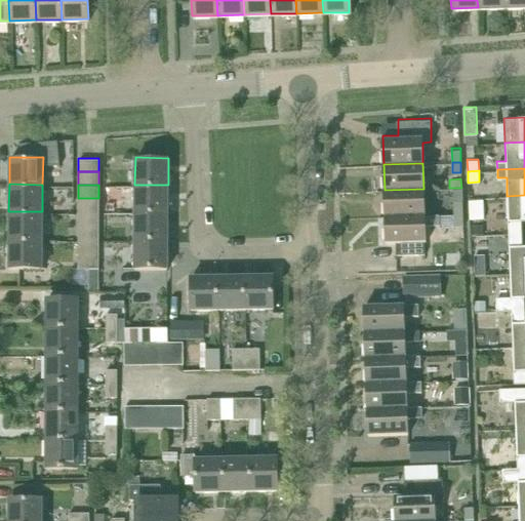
[(134,185),(134,212),(167,212),(168,185),(134,185)]
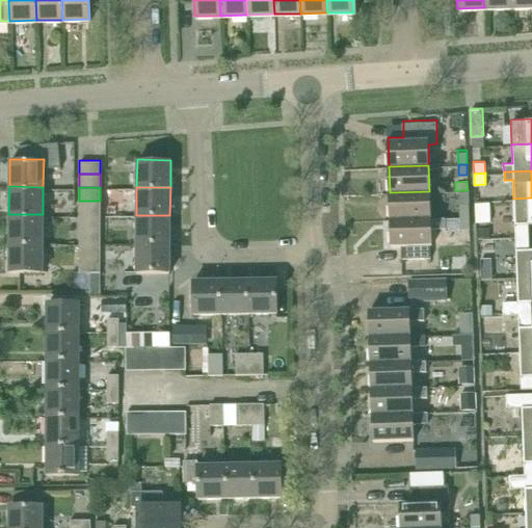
[(430,217),(430,216),(429,191),(390,192),(391,218),(430,217)]
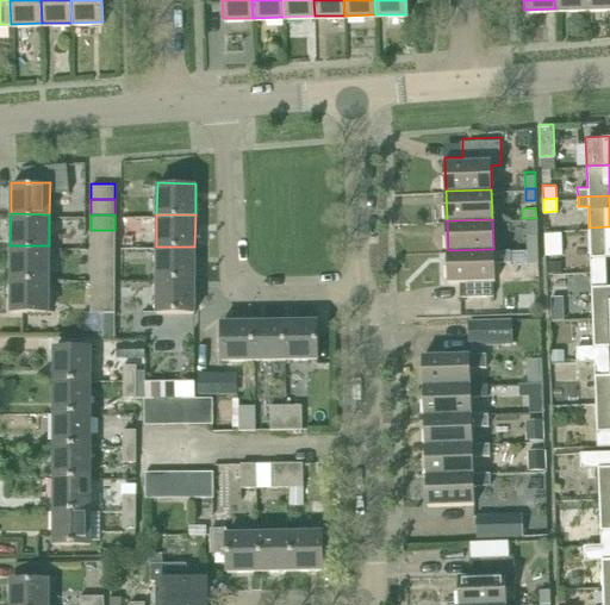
[(609,226),(589,228),(591,269),(605,269),(604,255),(609,254),(609,226)]
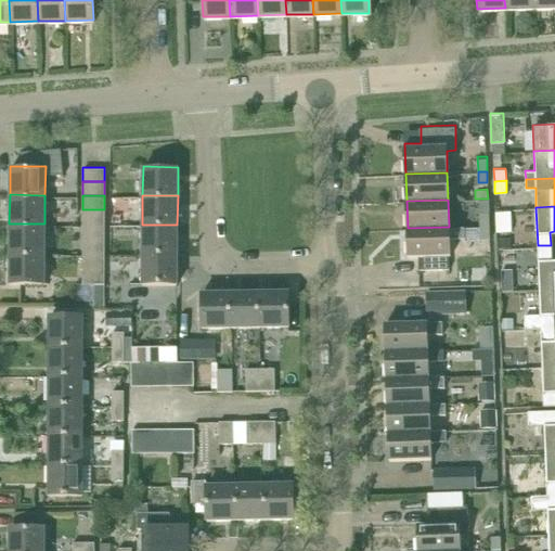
[(104,223),(104,209),(82,209),(82,223),(104,223)]
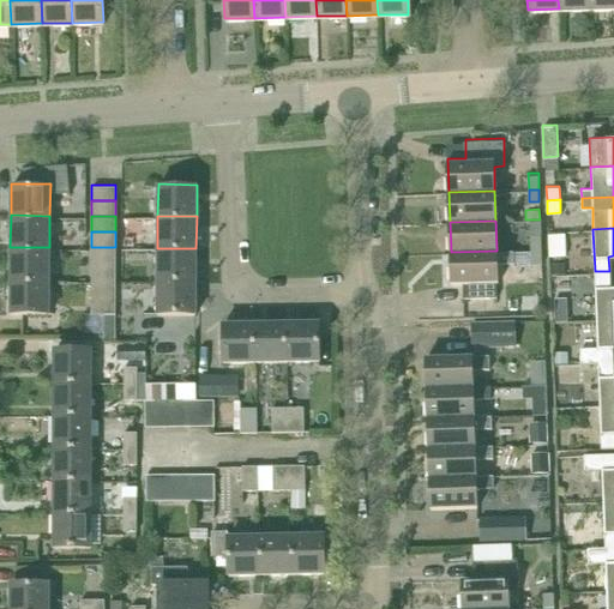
[(531,249),(541,249),(540,234),(530,234),(531,249)]
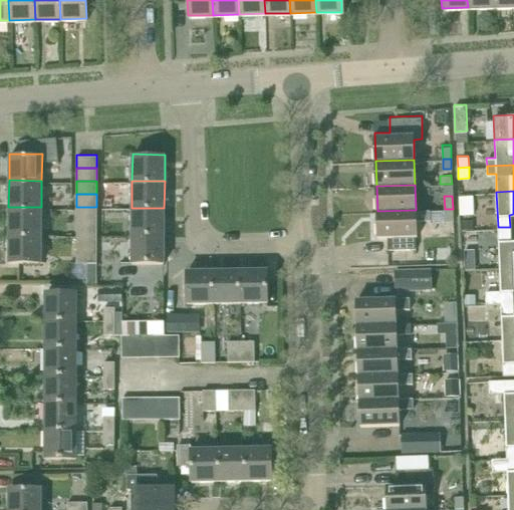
[(8,207),(8,233),(41,234),(41,207),(8,207)]
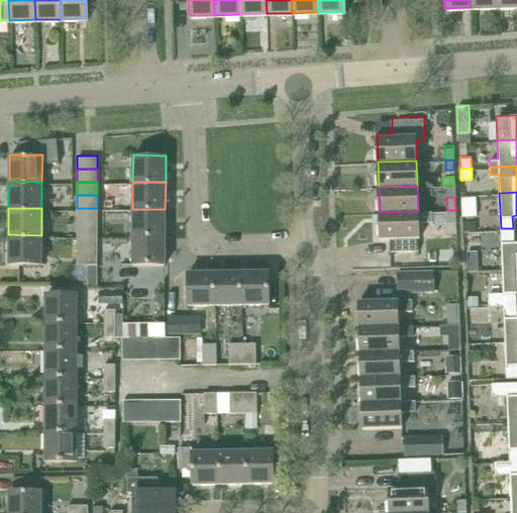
[(97,221),(97,208),(77,208),(77,221),(97,221)]
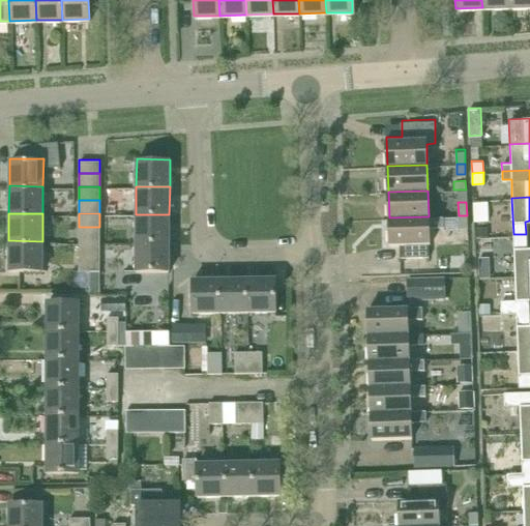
[(136,214),(136,241),(169,241),(169,214),(136,214)]
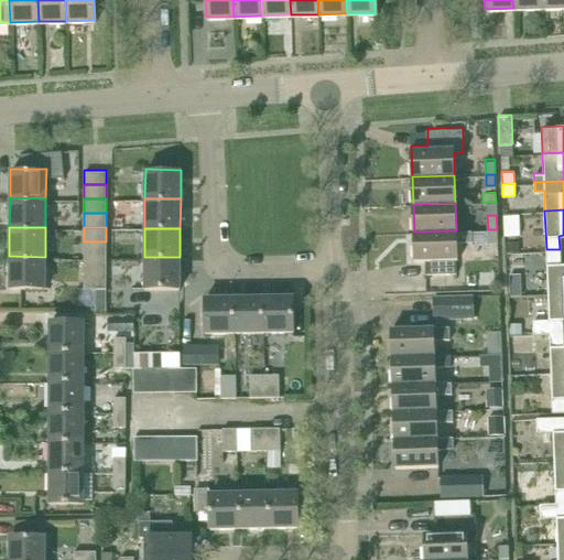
[(414,232),(415,259),(425,259),(426,272),(456,271),(455,258),(457,258),(456,240),(472,239),(472,228),(456,229),(456,230),(414,232)]
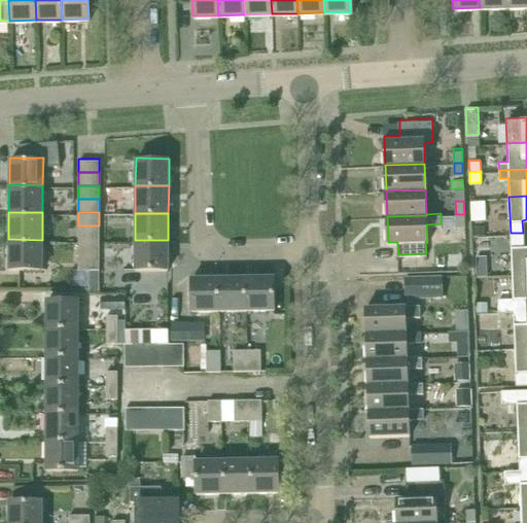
[(464,225),(464,214),(456,214),(456,225),(464,225)]
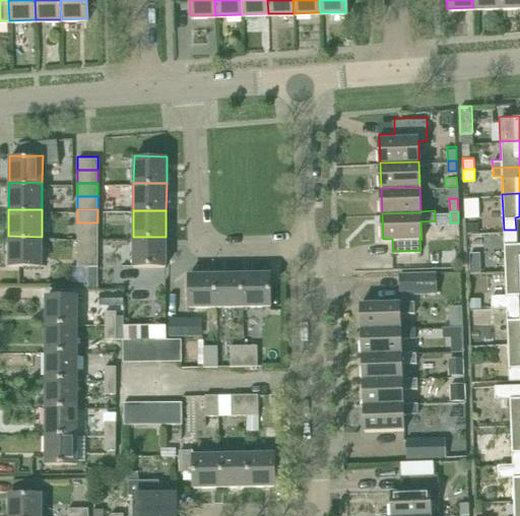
[(467,221),(468,231),(479,230),(478,220),(467,221)]
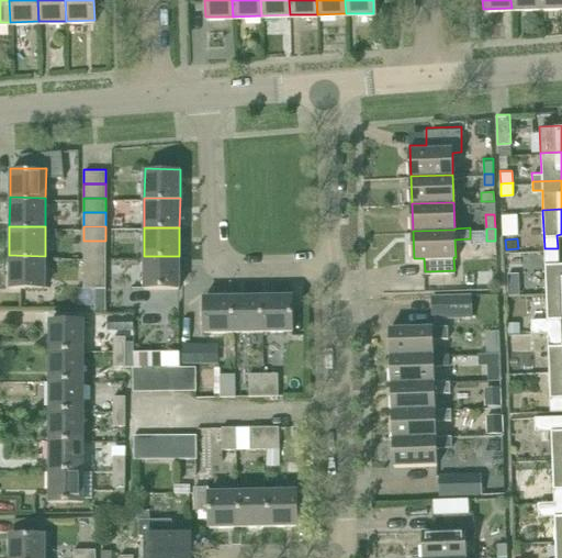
[(105,255),(105,241),(83,241),(83,255),(105,255)]
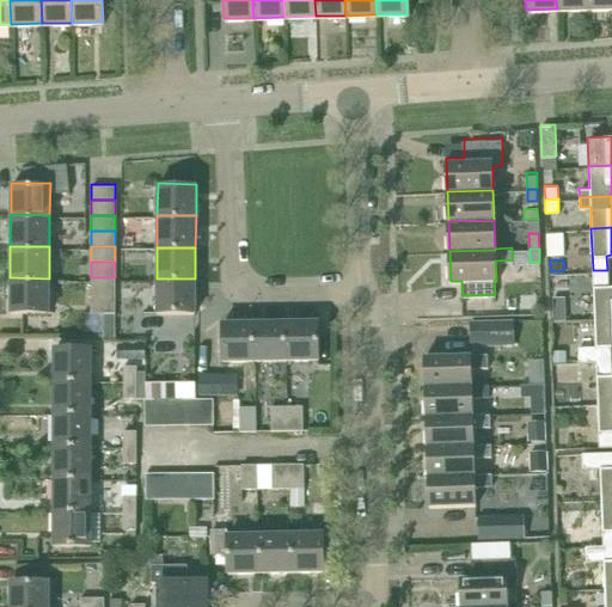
[(593,270),(594,316),(611,314),(611,283),(607,284),(607,270),(593,270)]
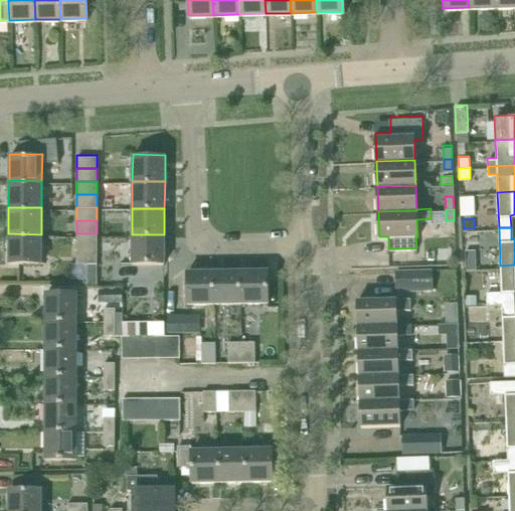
[(41,234),(8,233),(8,261),(40,261),(41,234)]
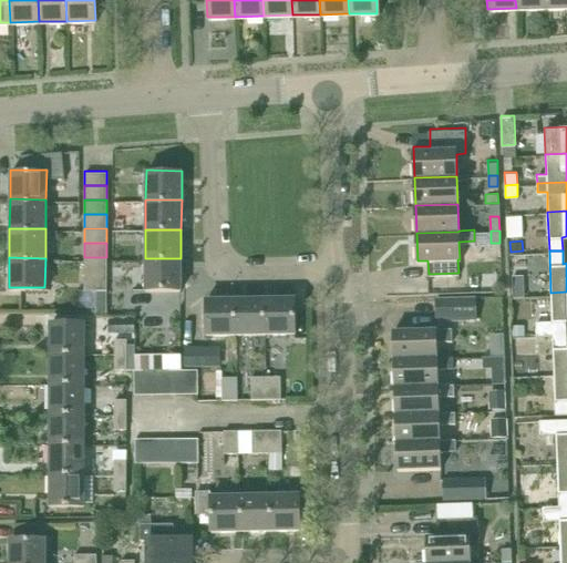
[(84,257),(84,272),(106,272),(106,257),(84,257)]
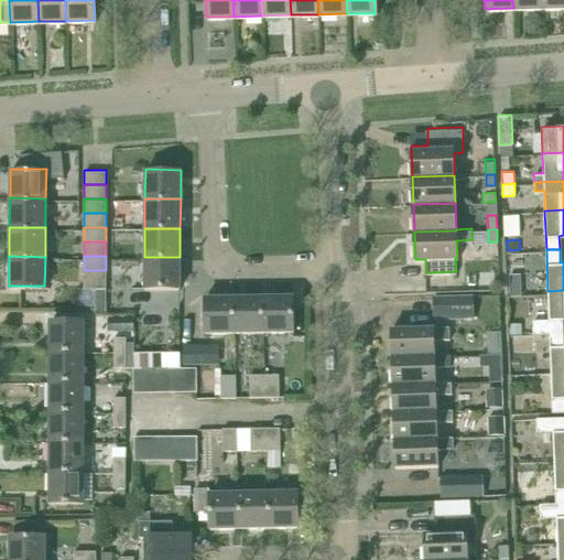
[(180,257),(144,257),(144,287),(180,287),(180,257)]
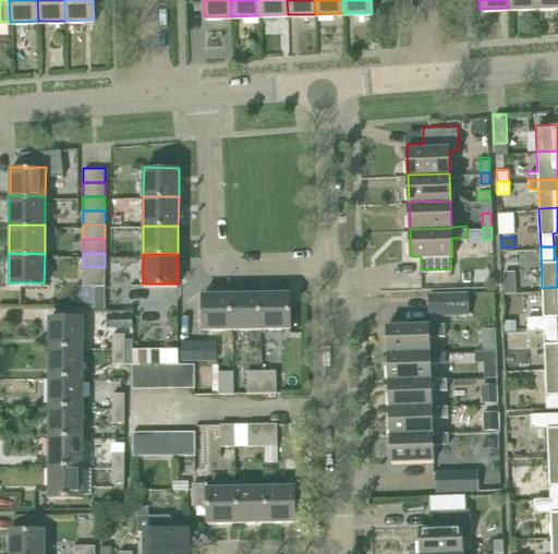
[(105,267),(83,267),(83,282),(105,282),(105,267)]
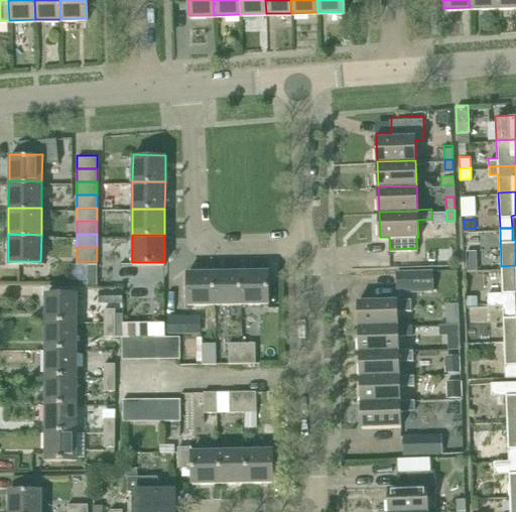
[(477,266),(477,257),(466,257),(467,266),(477,266)]
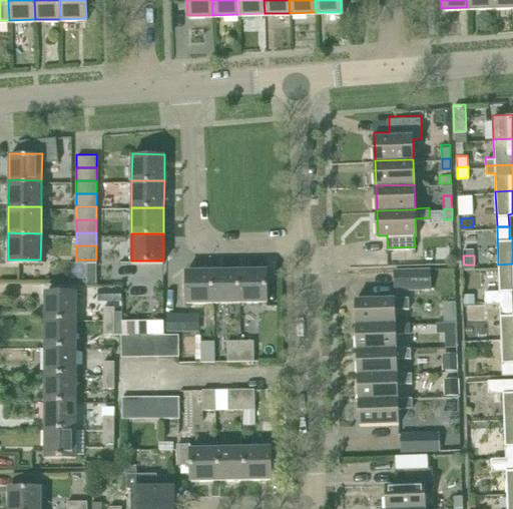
[(96,260),(76,260),(76,274),(96,274),(96,260)]
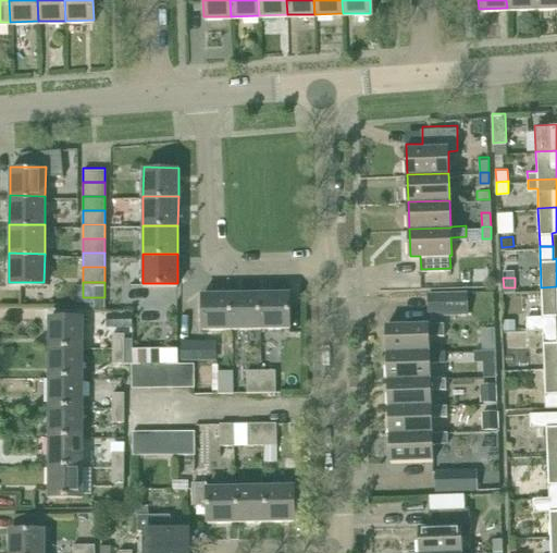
[(527,329),(542,328),(556,328),(555,314),(556,314),(556,286),(541,287),(542,315),(525,315),(527,329)]
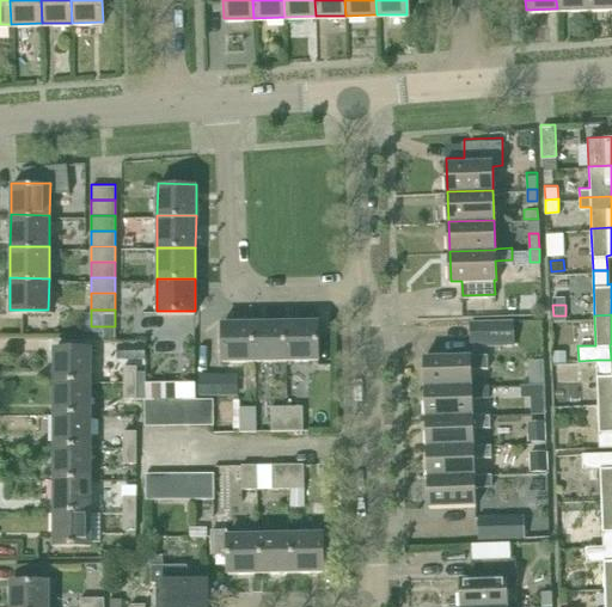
[(471,344),(514,343),(514,318),(470,319),(471,344)]
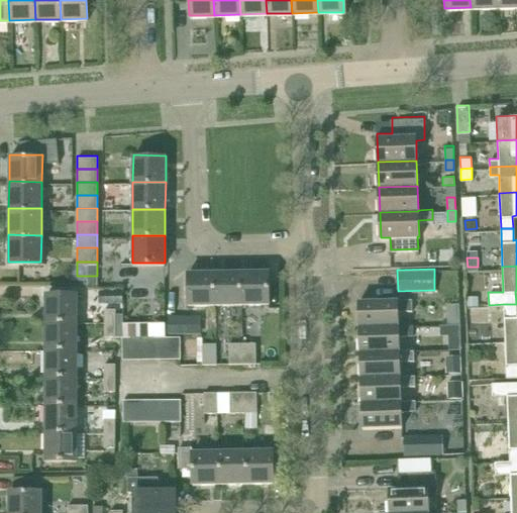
[(241,271),(242,302),(269,302),(268,270),(241,271)]
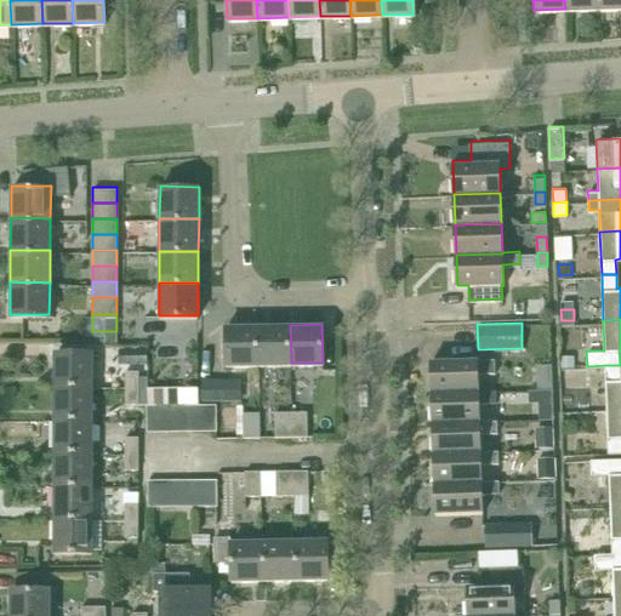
[(226,364),(258,363),(258,325),(226,326),(226,364)]
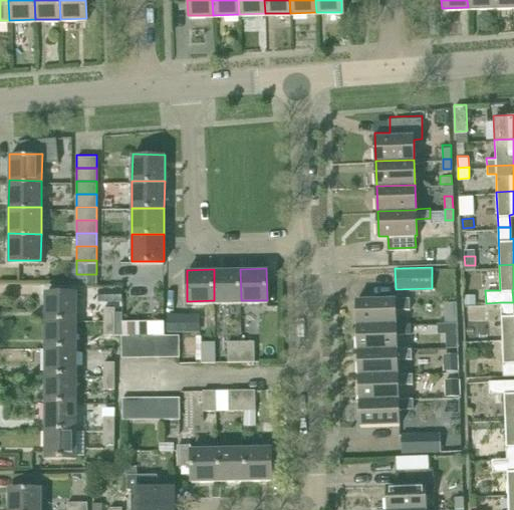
[(214,300),(241,300),(240,269),(214,269),(214,300)]
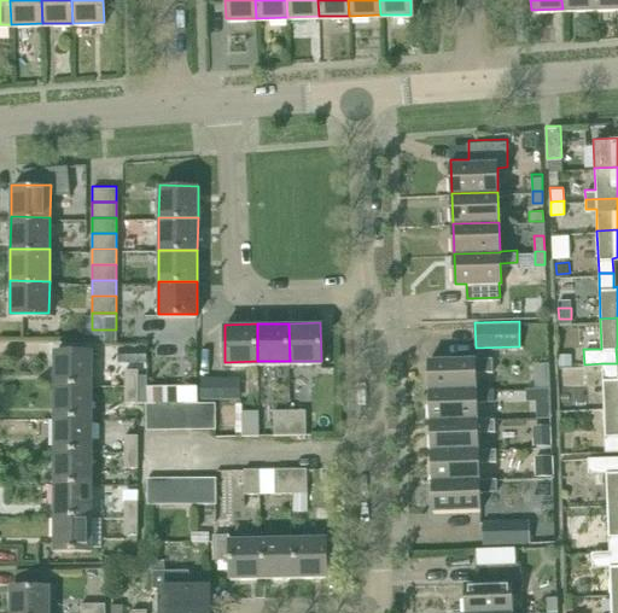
[(56,350),(56,383),(92,384),(92,350),(56,350)]
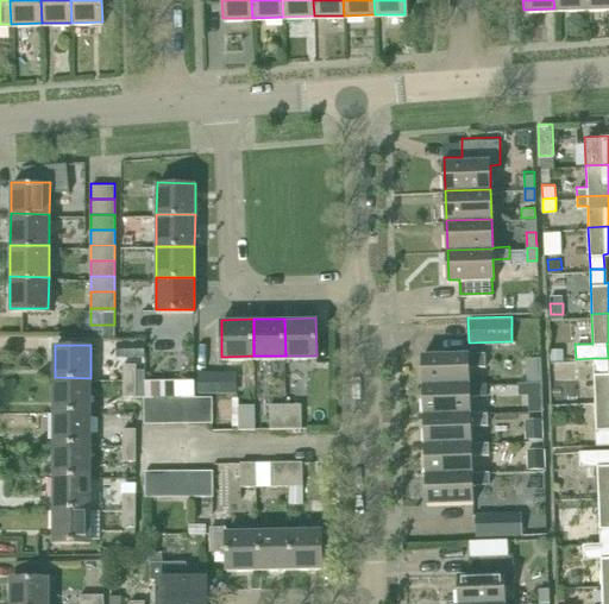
[(565,358),(564,346),(550,347),(550,358),(565,358)]
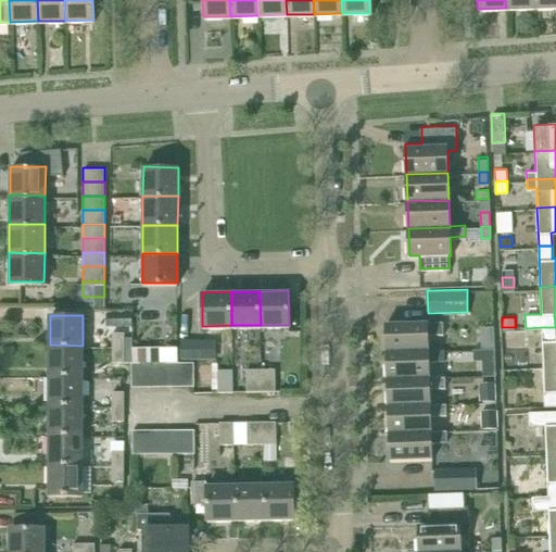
[(443,320),(427,320),(386,322),(387,350),(428,349),(428,348),(427,333),(443,331),(443,320)]
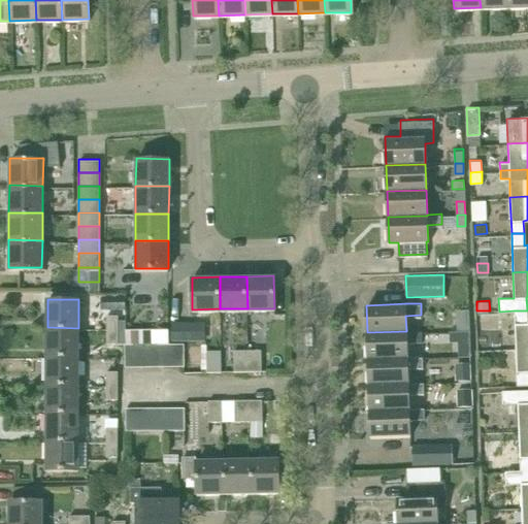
[(527,322),(527,310),(514,310),(516,348),(527,347),(527,322)]
